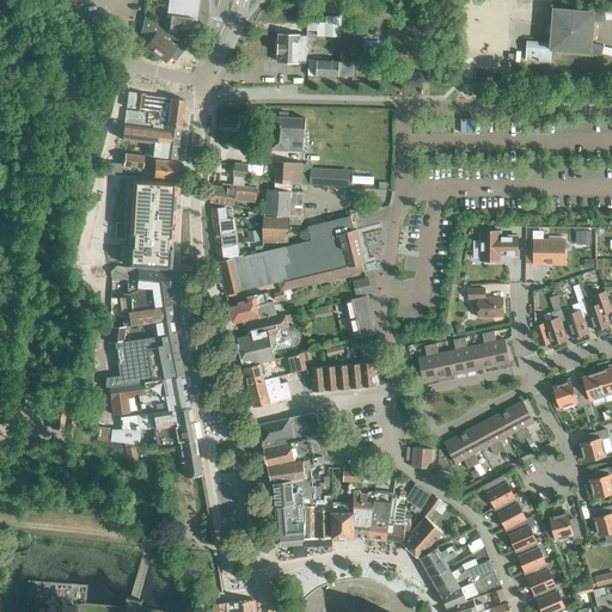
[(187,19),(187,18),(188,0),(169,0),(167,16),(171,16),(170,23),(183,24),(183,19),(187,19)]
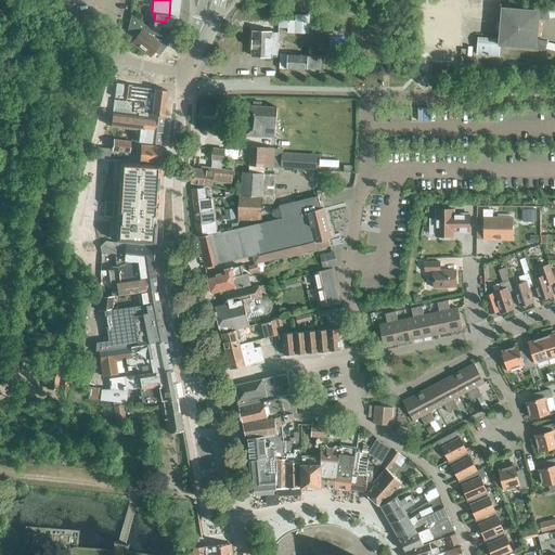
[(544,49),(554,51),(554,10),(547,11),(539,10),(539,11),(502,8),(501,22),(497,22),(497,29),(500,30),(500,39),(478,38),(477,54),(499,56),(500,44),(536,48),(536,49),(544,49)]
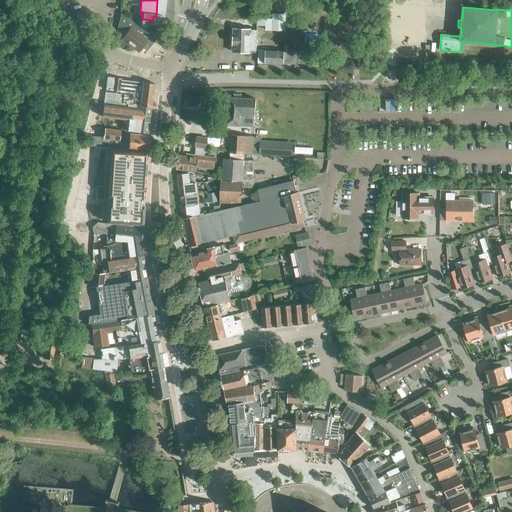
[(147,40),(153,41),(159,33),(142,29),(134,24),(121,14),(118,26),(116,33),(125,35),(121,40),(138,52),(147,40)]
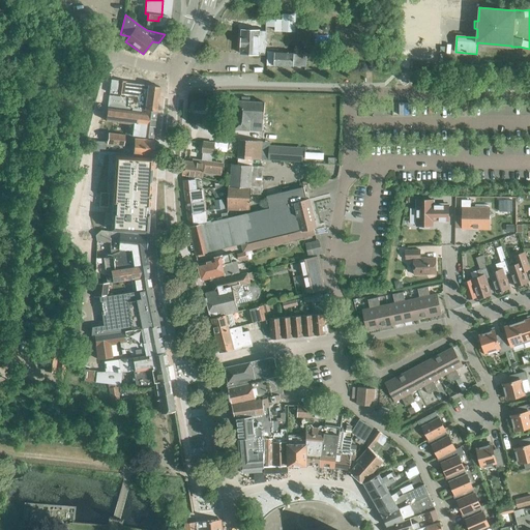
[(274,31),(295,32),(296,16),(284,15),(283,20),(267,20),(266,26),(275,26),(274,31)]
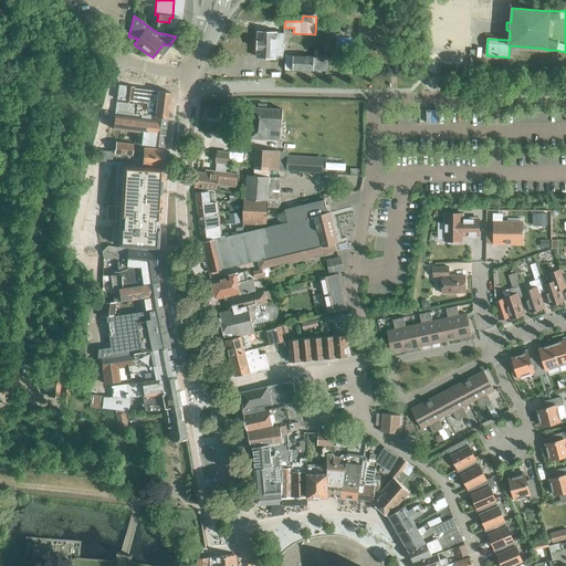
[(169,22),(157,21),(156,27),(177,29),(178,17),(173,17),(173,18),(169,18),(169,22)]
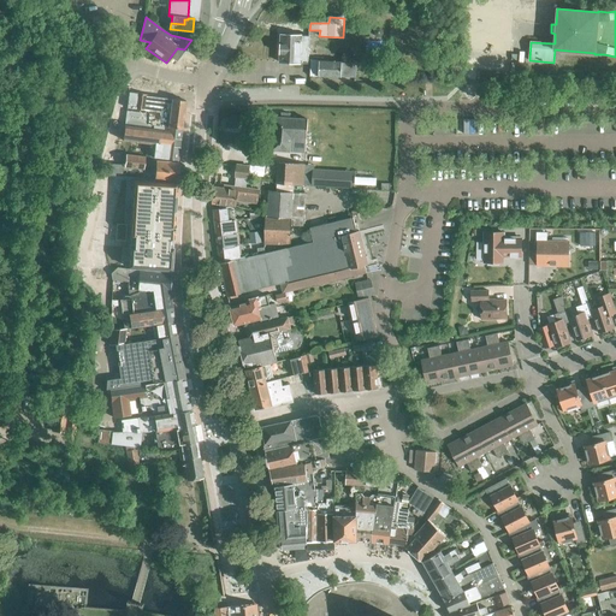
[(279,63),(308,64),(309,35),(280,35),(279,63)]
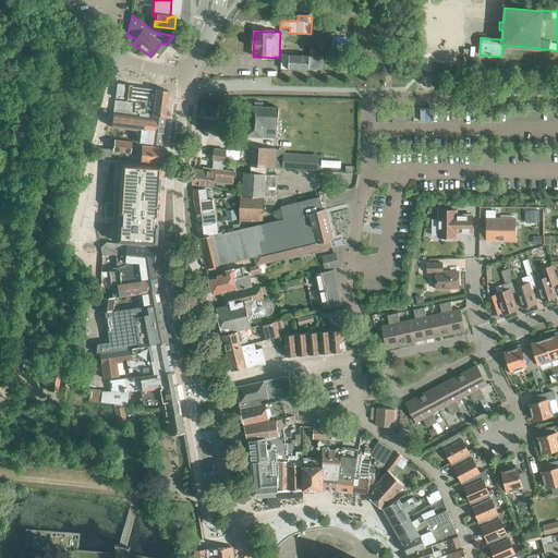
[(308,57),(308,56),(288,55),(288,56),(281,55),(280,69),(288,69),(288,70),(308,71),(308,70),(322,70),(322,57),(308,57)]
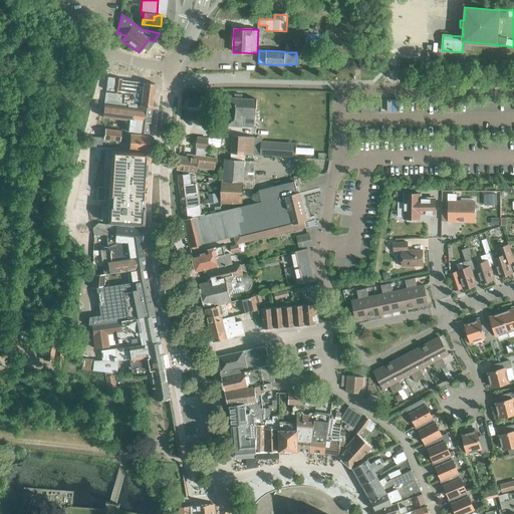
[(104,100),(127,103),(152,107),(155,84),(107,77),(105,89),(134,93),(133,99),(124,98),(124,94),(105,92),(104,100)]
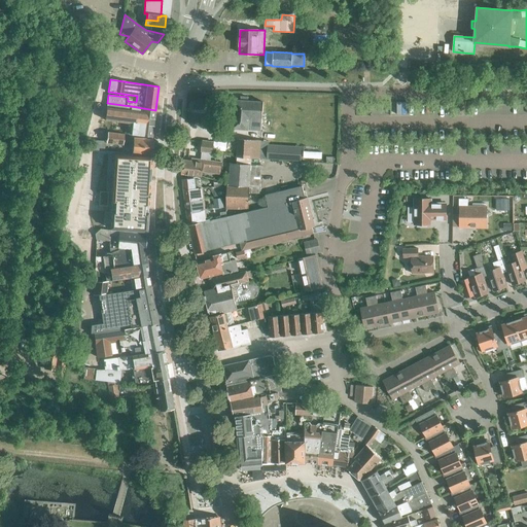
[(261,124),(262,102),(247,101),(247,98),(241,97),(240,101),(235,100),(233,128),(266,131),(267,124),(261,124)]
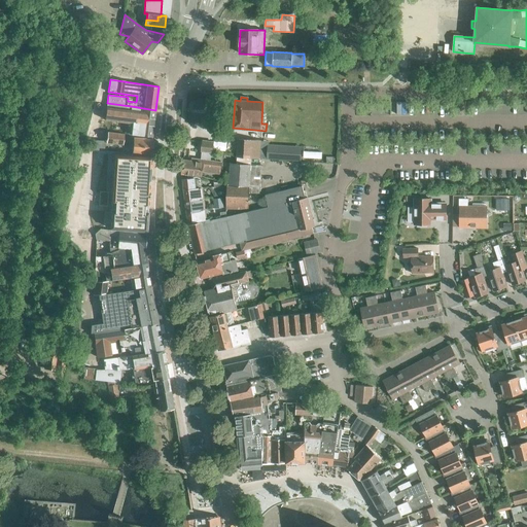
[(152,137),(155,110),(131,106),(131,110),(107,107),(105,119),(136,123),(135,128),(132,127),(132,134),(152,137)]
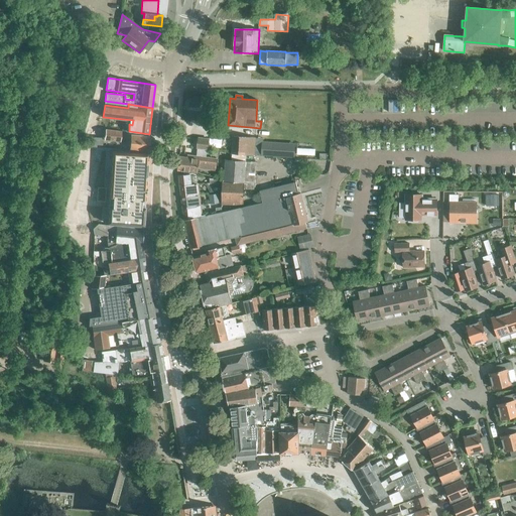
[(105,139),(120,141),(121,131),(106,129),(105,139)]
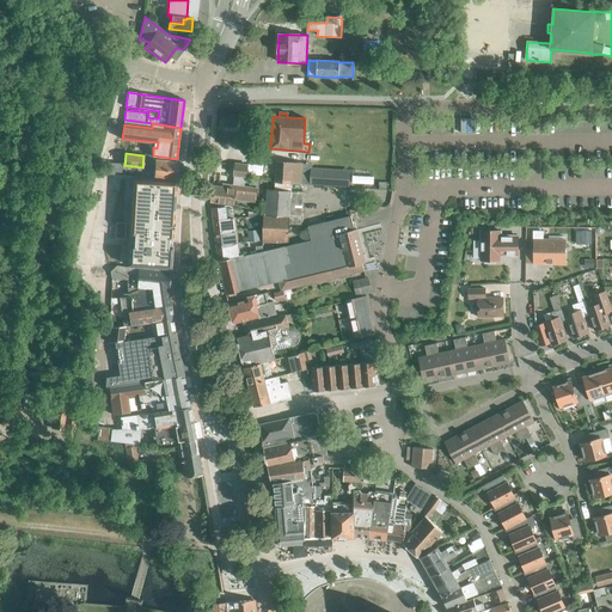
[(154,177),(175,179),(177,164),(155,161),(154,177)]
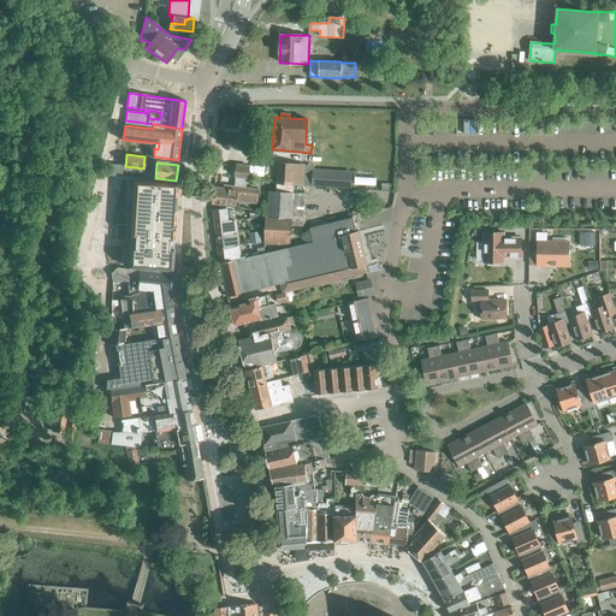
[(277,184),(306,187),(344,188),(345,177),(303,173),(304,164),(278,163),(277,184)]
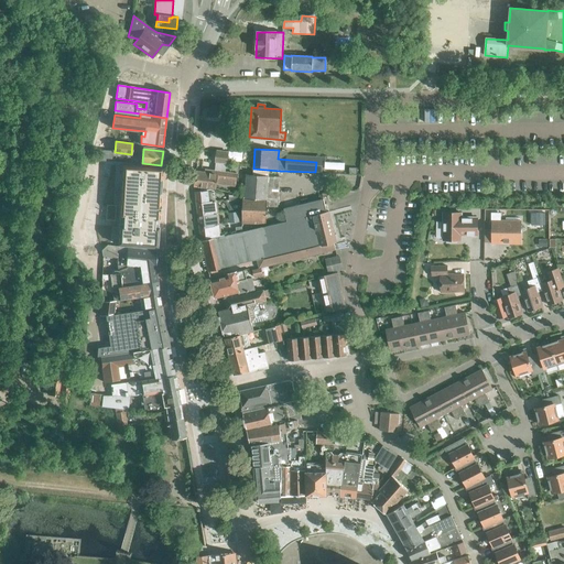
[(100,159),(111,160),(112,151),(102,150),(100,159)]
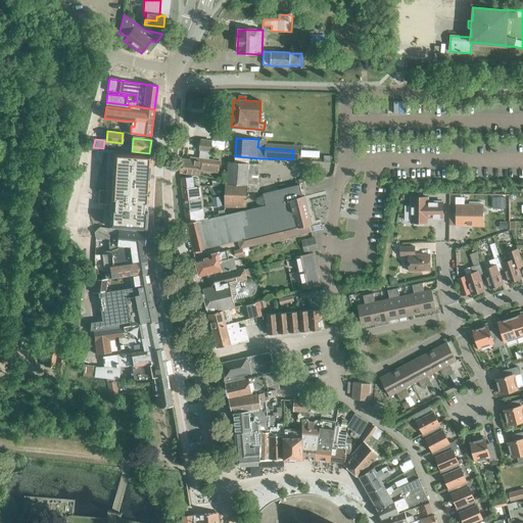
[(201,150),(202,150),(210,151),(211,140),(202,139),(201,150)]
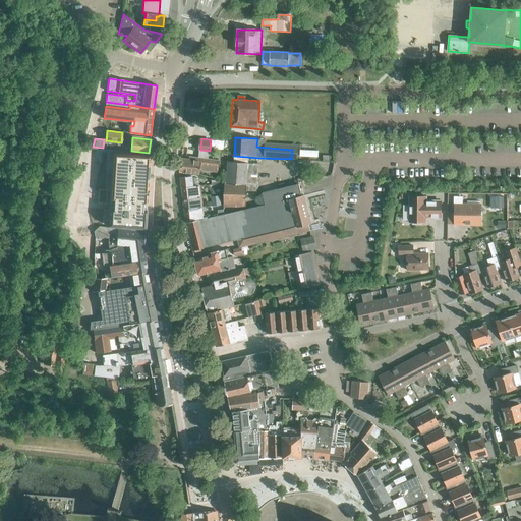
[(209,159),(210,151),(201,150),(200,158),(189,157),(189,159),(181,158),(179,171),(190,173),(190,172),(199,173),(199,169),(206,170),(218,172),(220,161),(217,160),(209,159)]
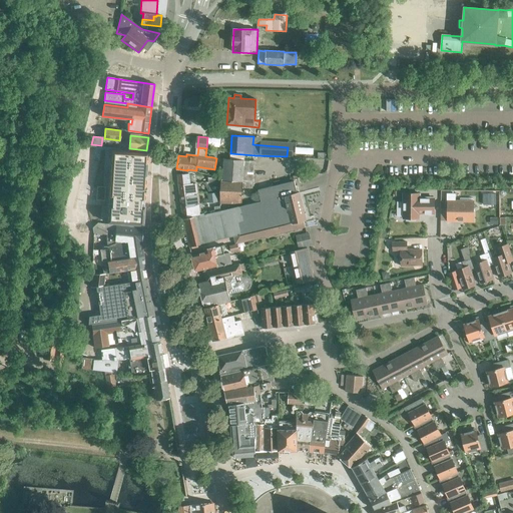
[(104,221),(140,225),(141,210),(138,210),(138,202),(141,202),(142,194),(143,194),(144,185),(142,185),(145,153),(113,150),(104,221)]
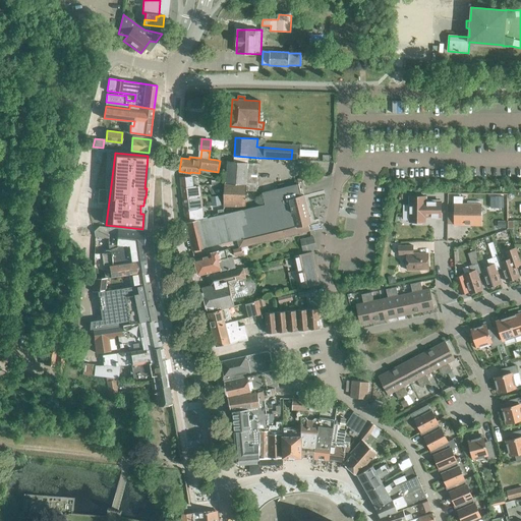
[(258,164),(258,158),(234,156),(233,162),(229,162),(227,184),(225,184),(224,206),(244,208),(246,190),(256,190),(258,164)]
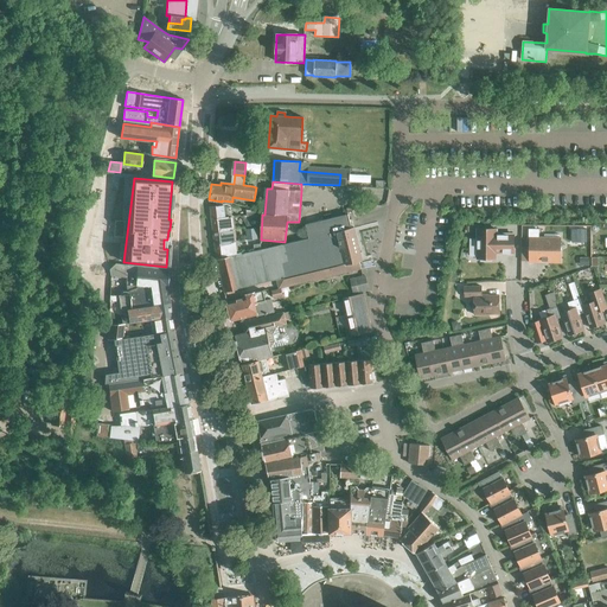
[(231,216),(232,216),(230,205),(227,203),(213,205),(213,203),(210,203),(212,219),(228,216),(229,219),(231,219),(231,216)]
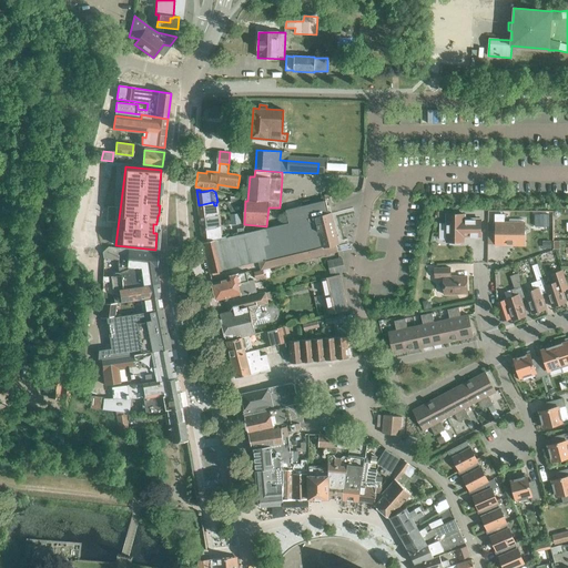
[(226,236),(222,237),(203,241),(210,274),(222,271),(260,263),(260,266),(261,271),(338,252),(337,245),(340,244),(338,240),(332,213),(330,213),(326,200),(286,210),(288,223),(265,229),(226,237),(226,236)]
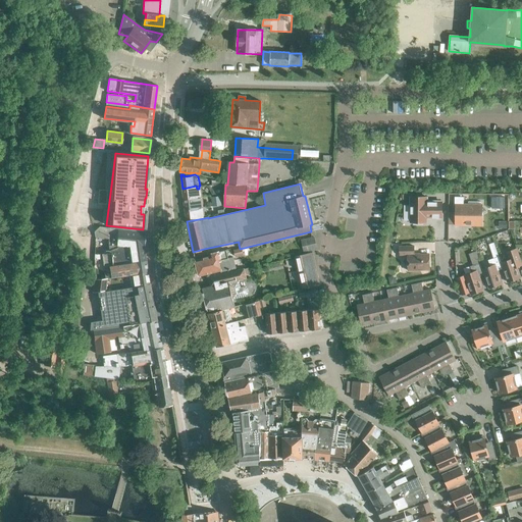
[(184,200),(201,197),(200,186),(199,186),(199,189),(197,189),(196,186),(183,189),(184,200)]
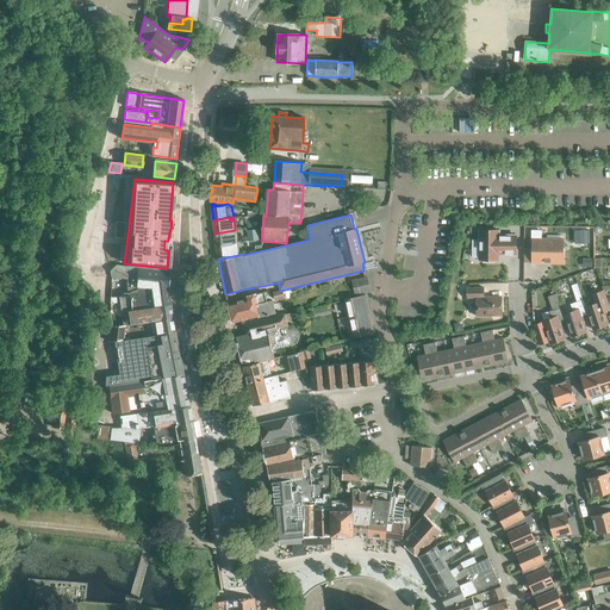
[(217,246),(237,243),(235,230),(215,234),(217,246)]
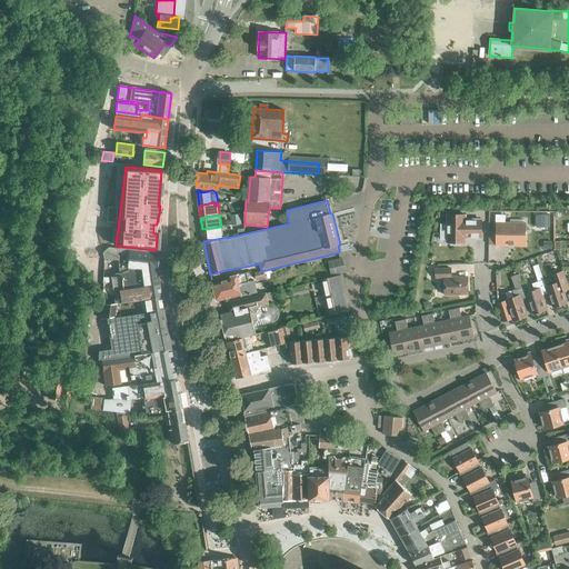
[(231,215),(232,225),(241,223),(240,215),(231,215)]
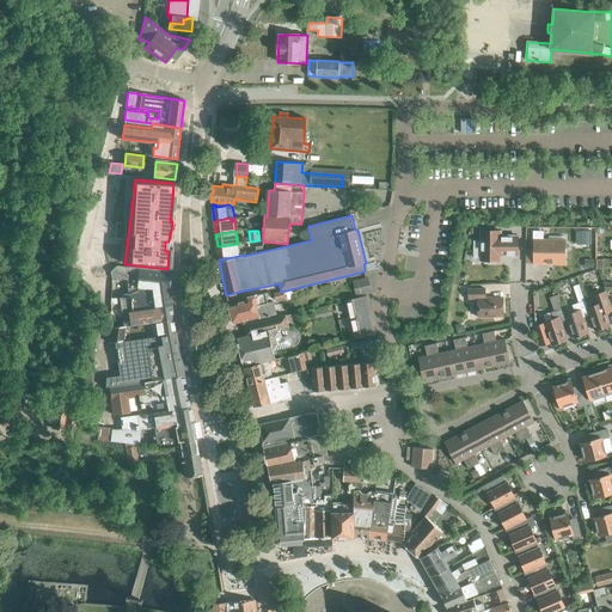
[(500,256),(518,256),(518,237),(500,237),(500,231),(481,231),(481,242),(473,242),(473,251),(481,251),(481,261),(484,261),(484,263),(496,263),(496,261),(500,261),(500,256)]
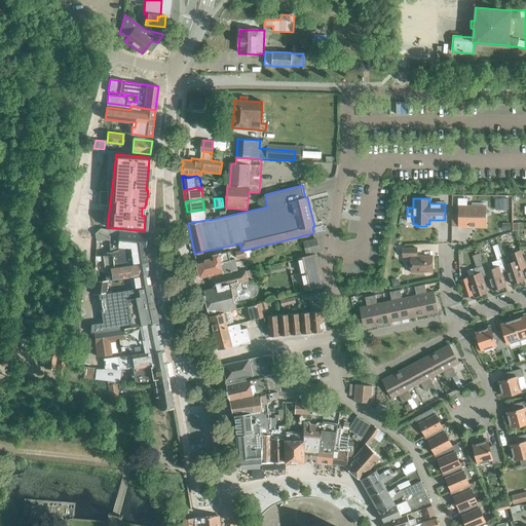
[(472,203),(472,207),(466,207),(466,199),(458,198),(458,207),(459,207),(458,226),(467,227),(477,227),(485,227),(486,207),(485,207),(485,203),(472,203)]
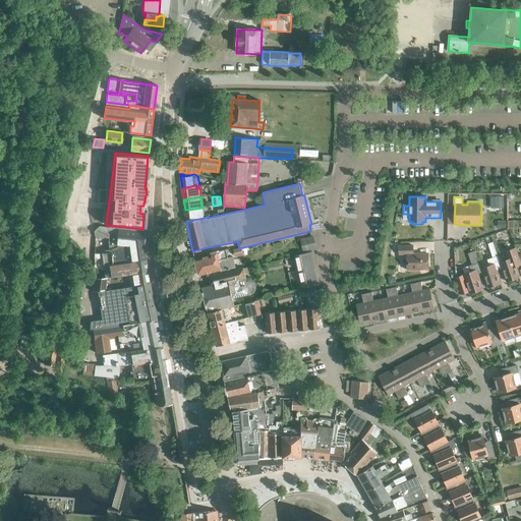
[(186,221),(204,218),(204,214),(205,213),(204,210),(203,209),(203,208),(185,210),(186,221)]
